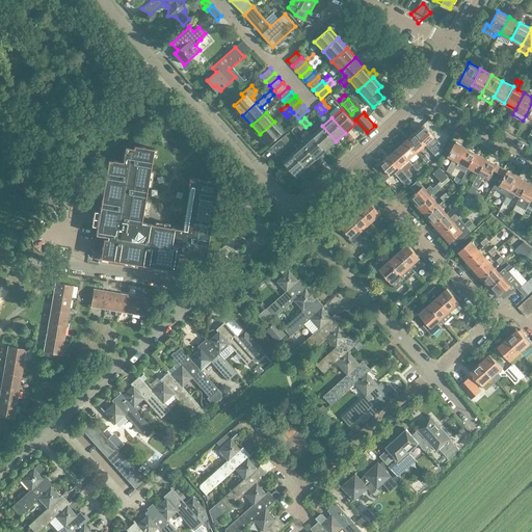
[(260,134),(269,144),(284,132),(274,122),(260,134)]
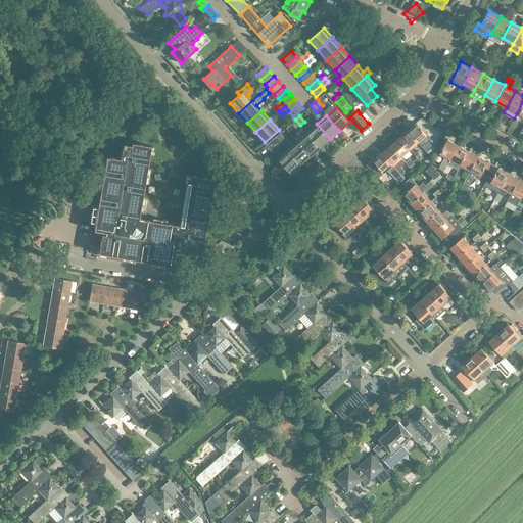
[(300,125),(295,120),(291,123),(296,129),(300,125)]
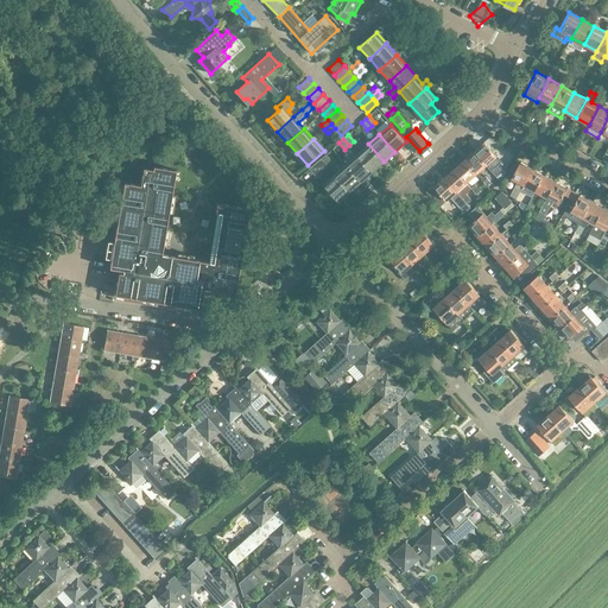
[(487,165),(496,176),(501,172),(495,165),(500,160),(496,157),(483,143),(474,151),(487,165)]
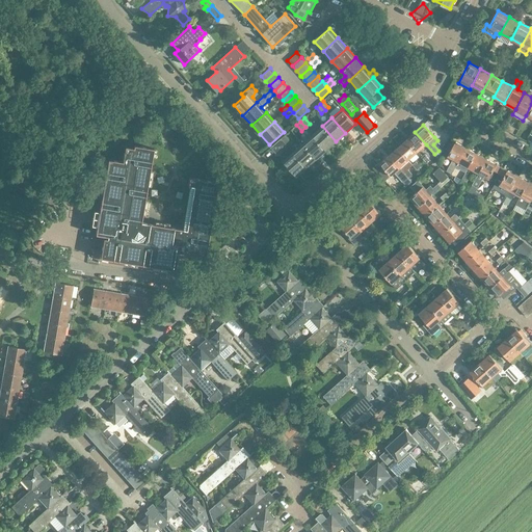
[(72,126),(64,131),(73,142),(81,136),(72,126)]
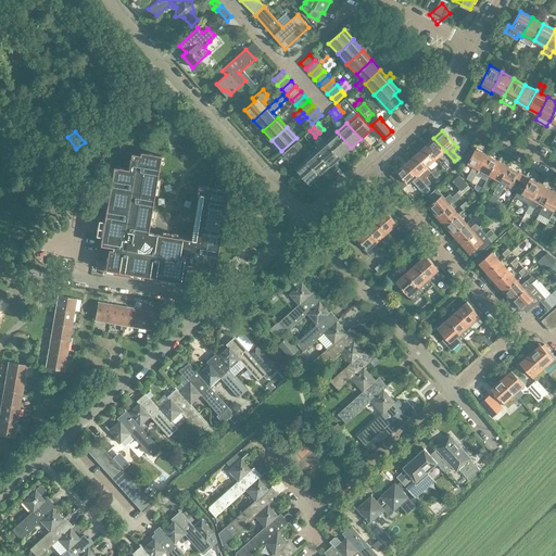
[(351,148),(337,131),(327,141),(340,156),(351,148)]
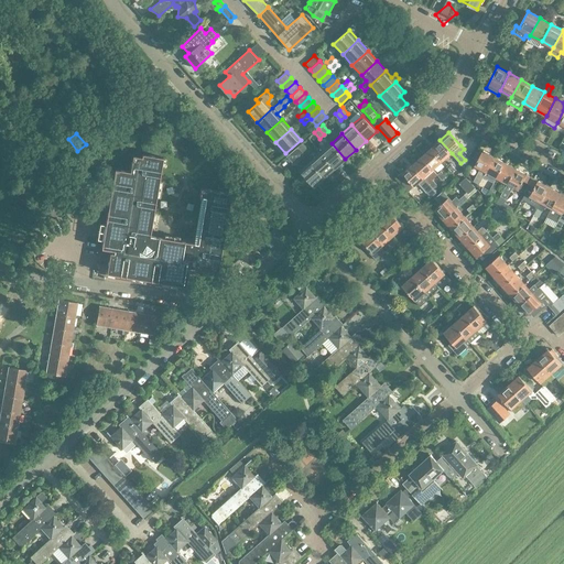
[(452,153),(440,140),(431,149),(442,162),(452,153)]
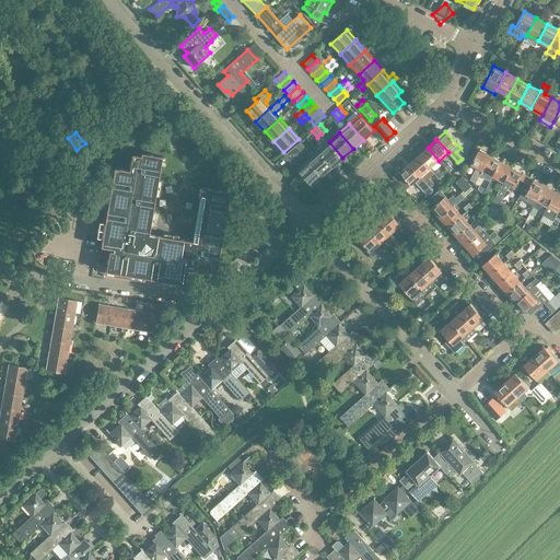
[(300,142),(296,146),(301,152),(303,150),(305,149),(300,142)]
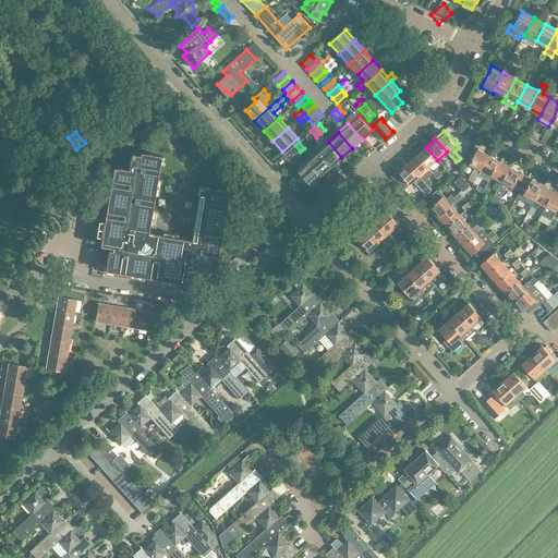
[(328,142),(317,150),(331,166),(341,157),(328,142)]
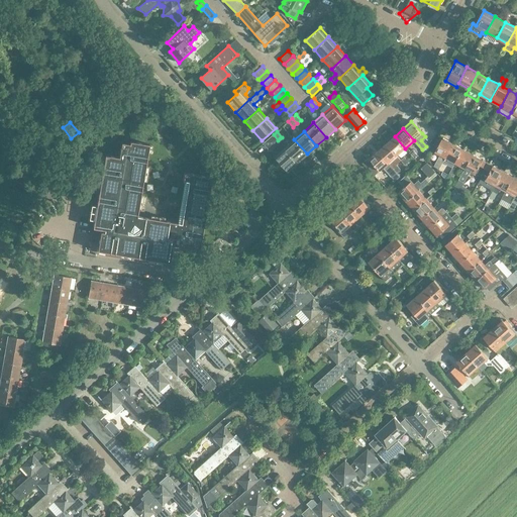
[(281,139),(280,138),(278,140),(274,134),(264,143),(269,149),(281,139)]
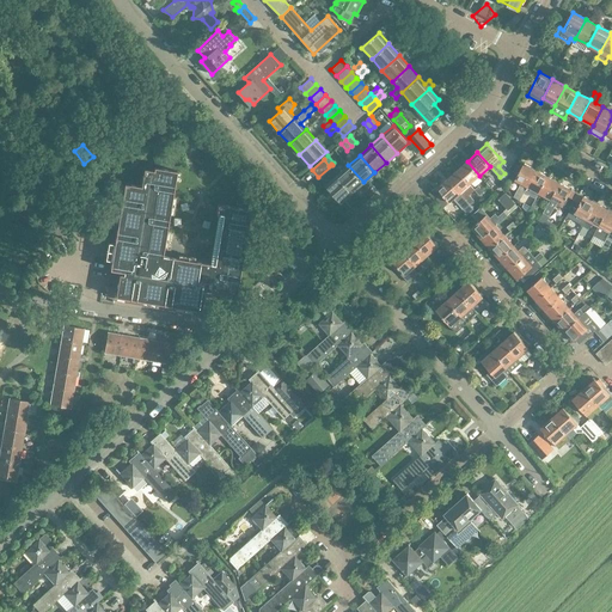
[(467,161),(457,170),(470,184),(479,176),(467,161)]
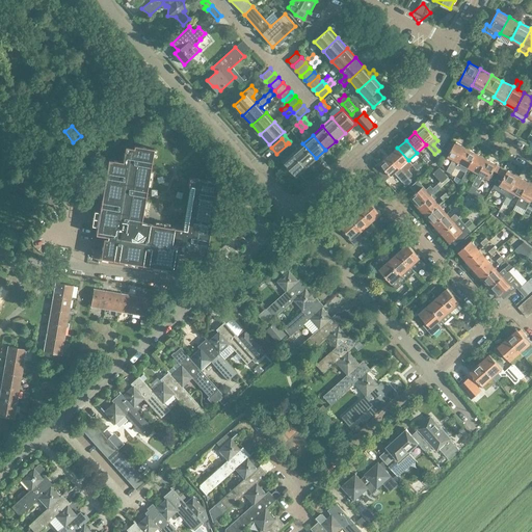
[(453,159),(447,170),(448,171),(452,174),(455,167),(458,162),(466,148),(455,142),(448,156),(453,159)]
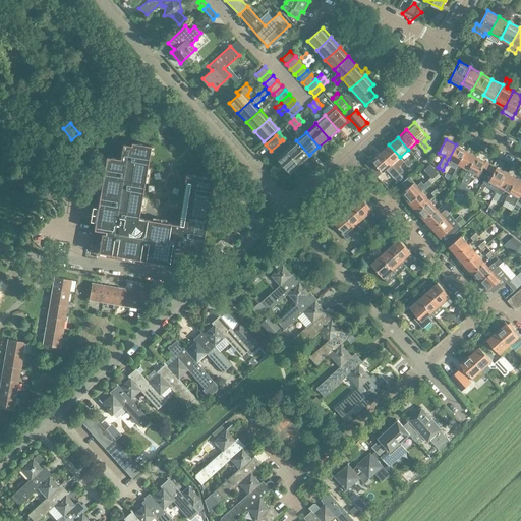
[(296,140),(287,149),(300,163),(301,164),(304,161),(303,161),(309,155),(296,140)]
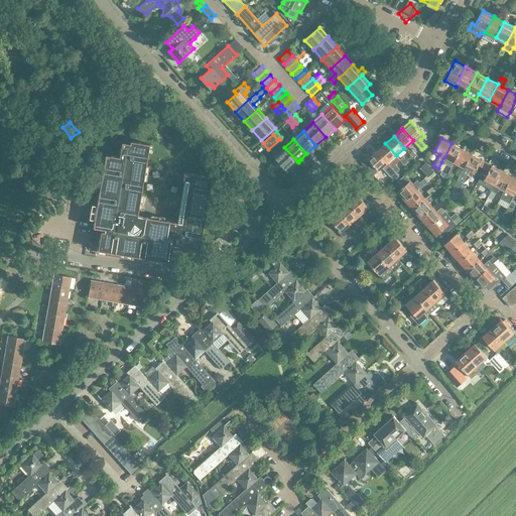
[(396,155),(385,143),(377,150),(388,162),(396,155)]
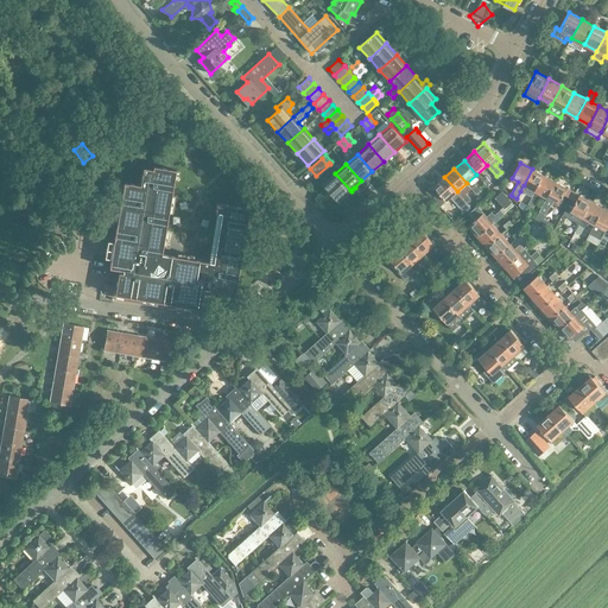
[(524,185),(536,191),(544,175),(532,169),(524,185)]
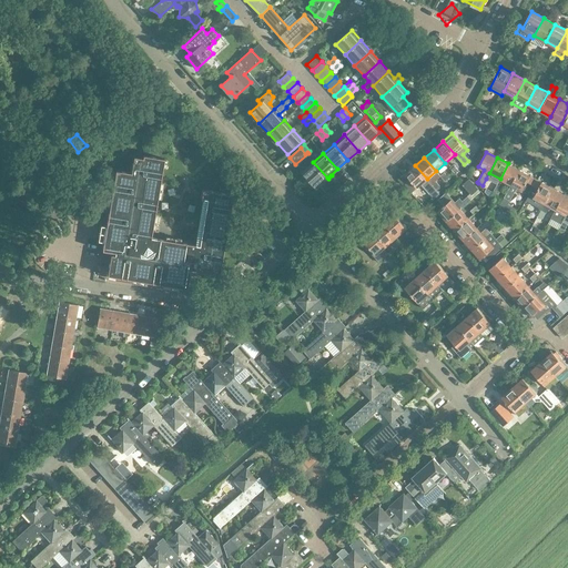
[(327,178),(313,162),(303,172),(316,188),(327,178)]
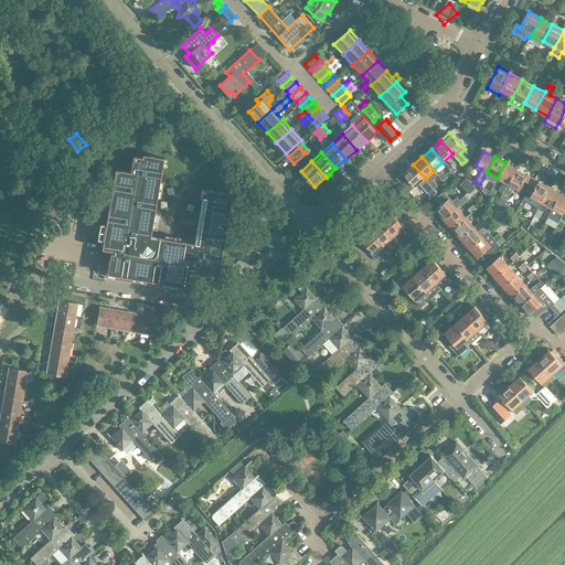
[(450,162),(447,167),(452,172),(456,168),(450,162)]
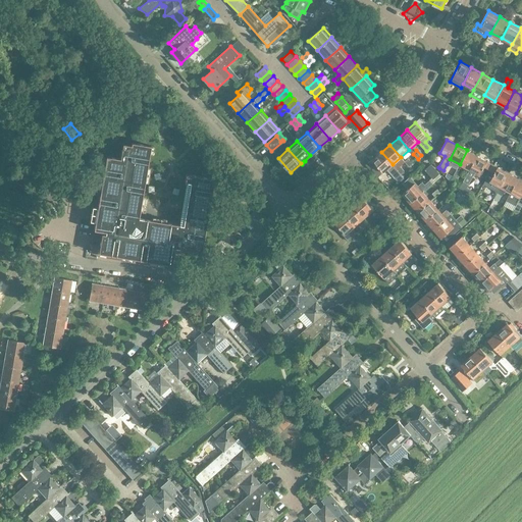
[(467,150),(460,164),(469,169),(477,156),(467,150)]
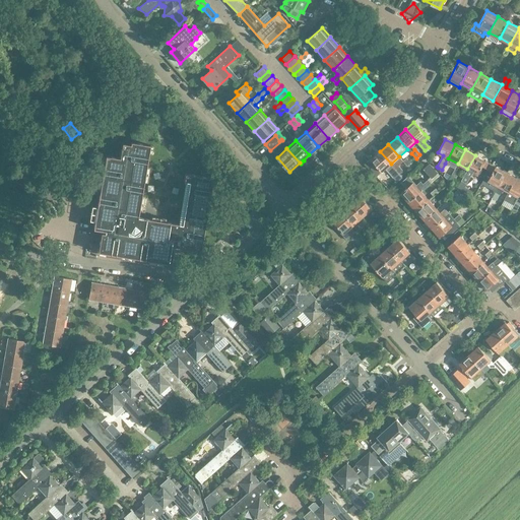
[(372,159),(376,165),(371,169),(378,176),(382,172),(386,168),(398,181),(402,178),(399,174),(394,169),(391,164),(380,151),(372,159)]
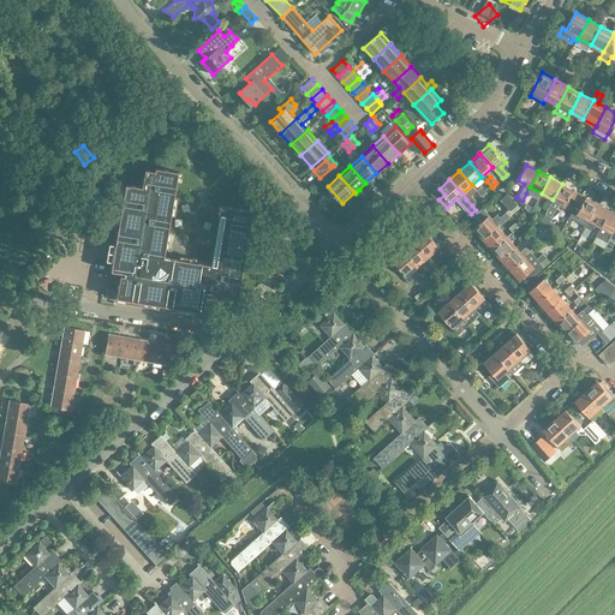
[(572,210),(580,193),(574,190),(562,184),(553,199),(549,207),(555,209),(556,210),(560,203),(572,210)]
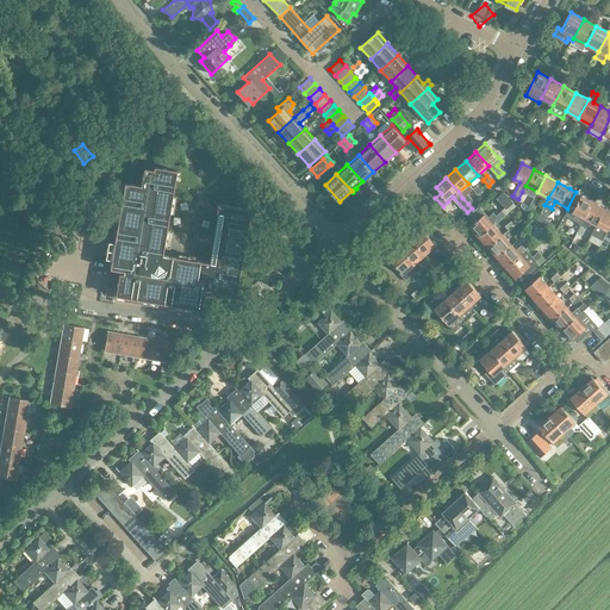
[(483,191),(477,185),(473,188),(478,194),(483,191)]
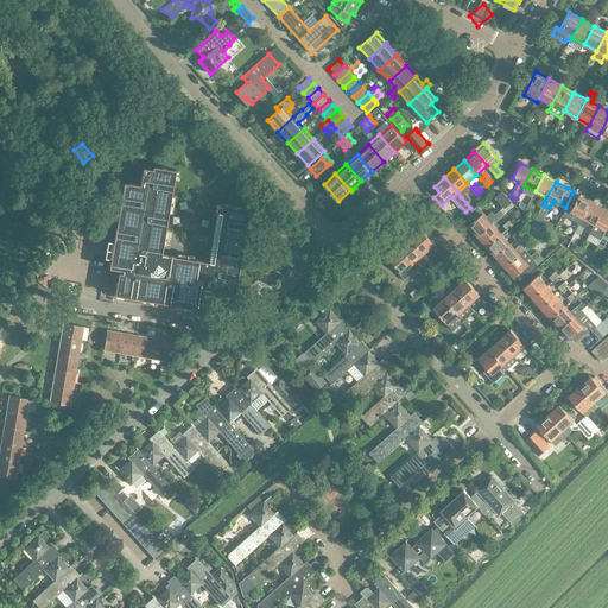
[(259,221),(222,222),(222,259),(138,255),(140,189),(121,188),(120,209),(96,208),(94,266),(122,267),(121,291),(215,295),(215,274),(260,274),(259,221)]
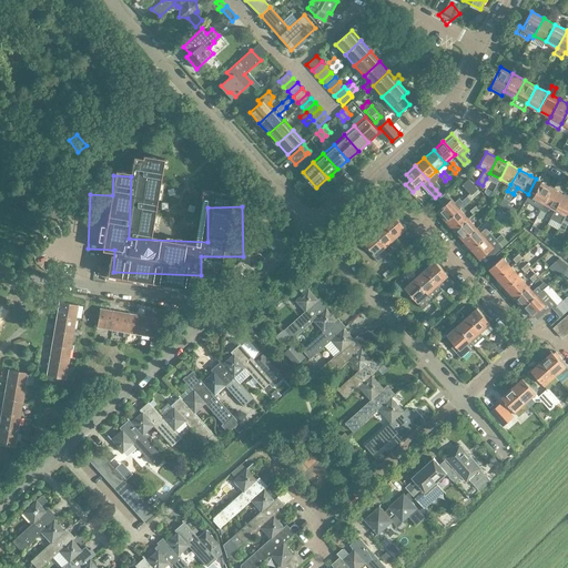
[(464,183),(470,192),(472,193),(477,189),(477,188),(469,179),(464,183)]
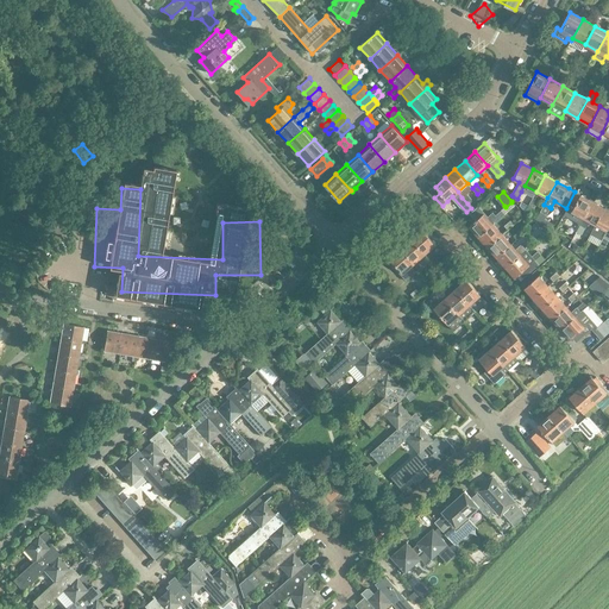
[(566,208),(567,208),(572,212),(577,214),(573,220),(576,221),(581,224),(592,202),(581,195),(575,192),(566,208)]
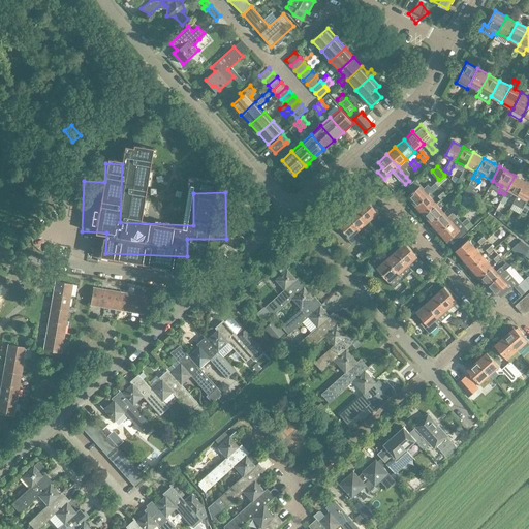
[(26,189),(34,182),(29,175),(25,178),(26,179),(22,184),(26,189)]
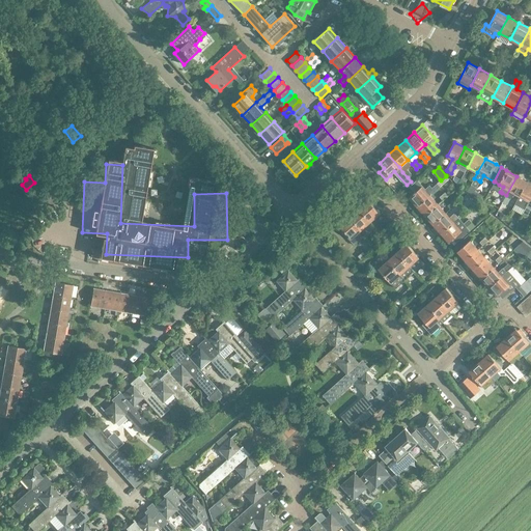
[(520,196),(527,182),(516,176),(506,195),(510,198),(511,198),(514,193),(520,196)]
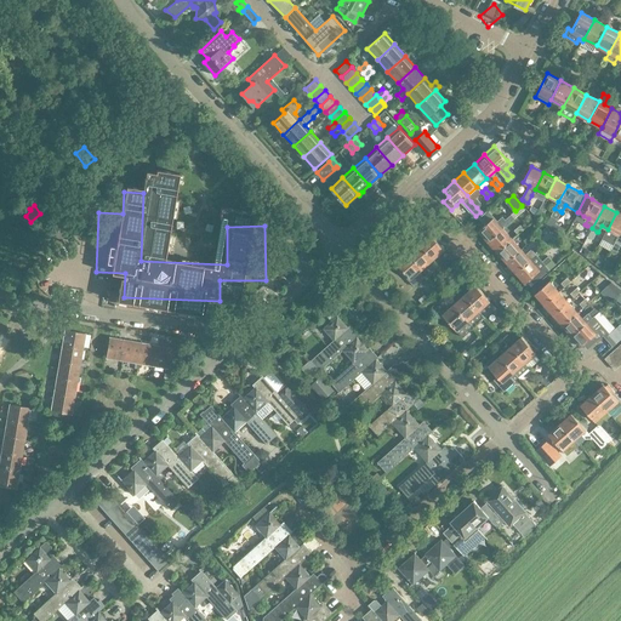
[(560,211),(554,209),(547,222),(553,226),(560,211)]
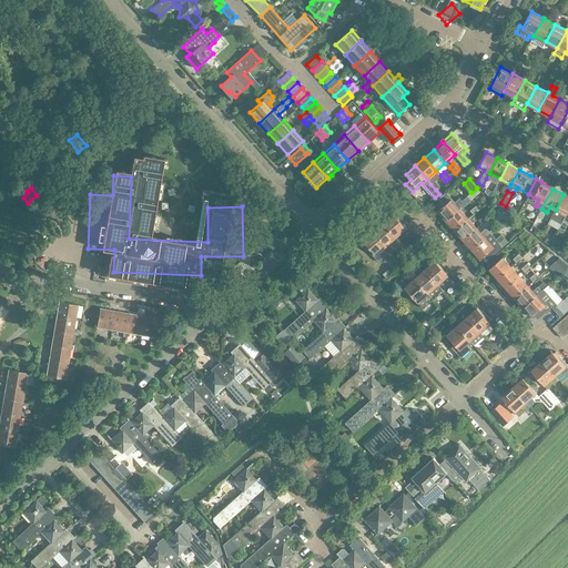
[(437,211),(446,221),(459,209),(460,210),(466,204),(463,201),(459,199),(455,202),(446,192),(437,200),(443,206),(437,211)]
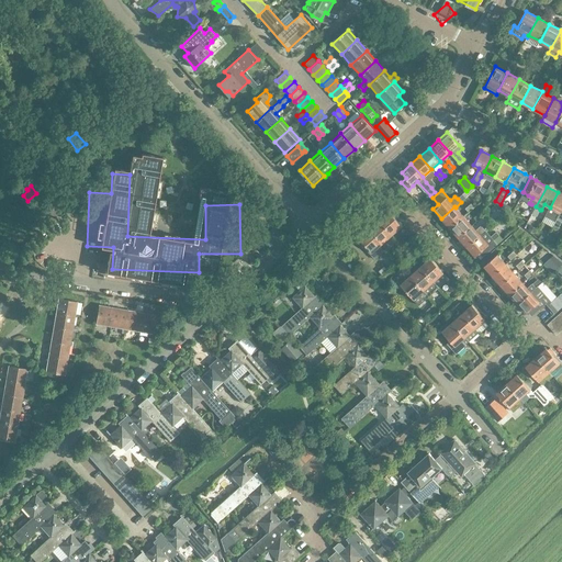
[(558,218),(561,210),(561,193),(558,192),(550,208),(546,215),(555,221),(558,218)]
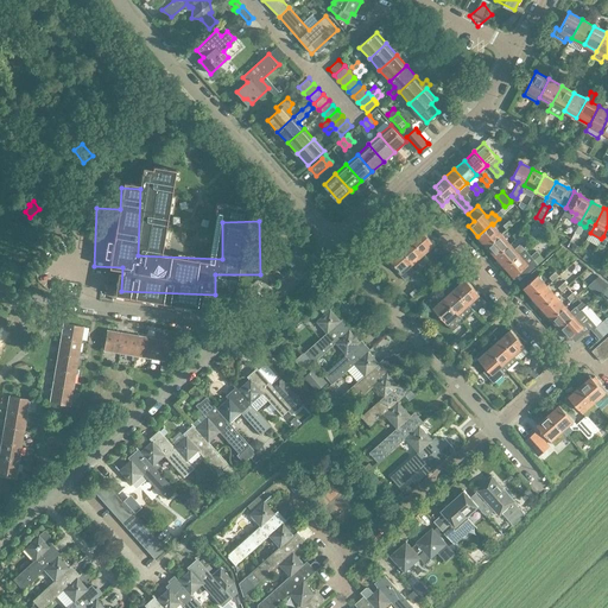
[(501,234),(493,225),(492,223),(477,236),(487,246),(501,234)]
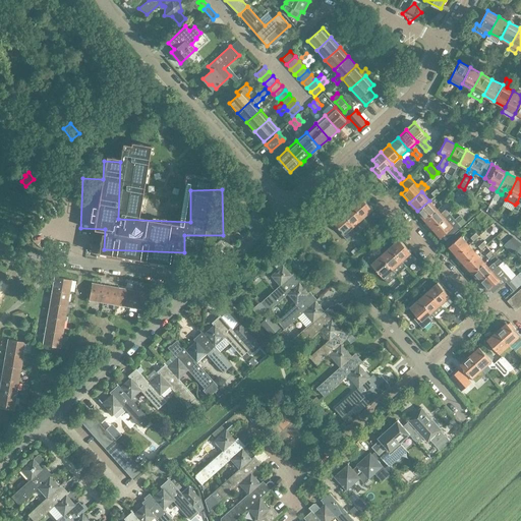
[(351,205),(363,218),(372,210),(360,195),(351,205)]
